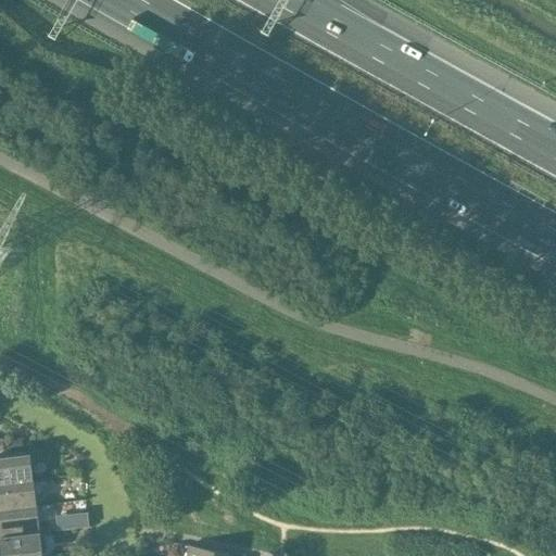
[(0,457),(0,484),(33,481),(29,454),(0,457)]
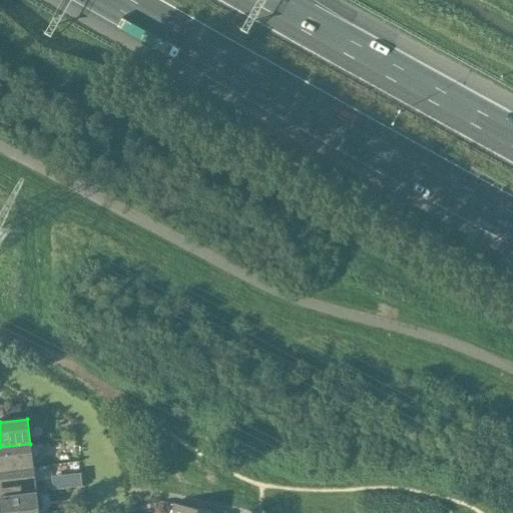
[(0,447),(0,471),(33,468),(30,444),(0,447)]
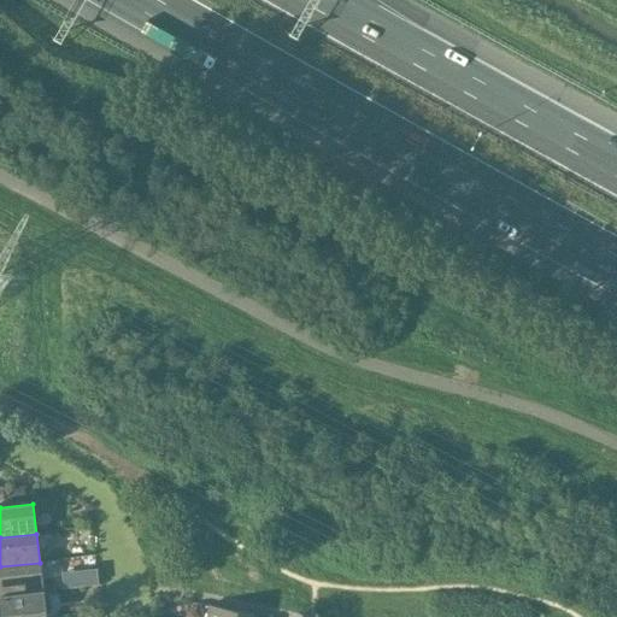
[(70,559),(83,558),(82,546),(69,548),(70,559)]
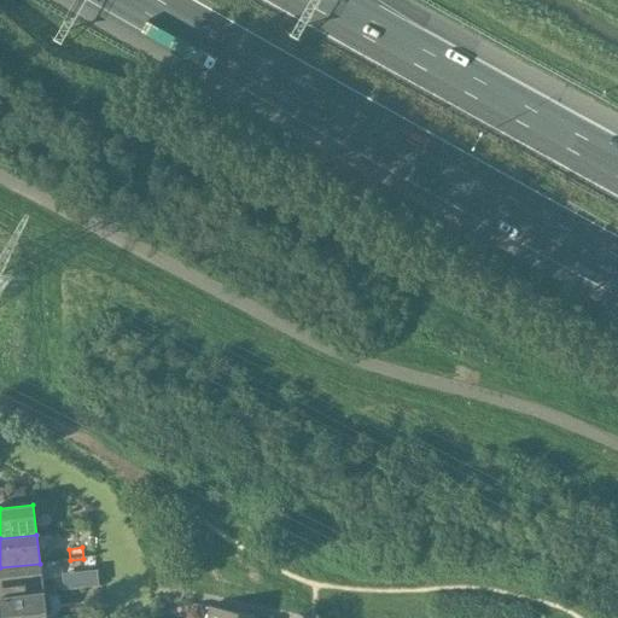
[(0,567),(0,598),(44,593),(40,564),(0,567)]
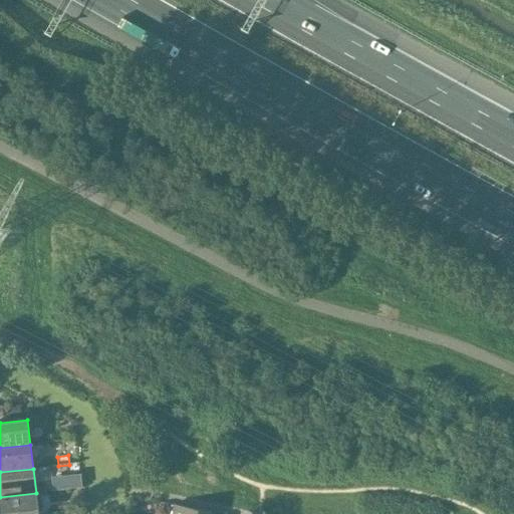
[(61,490),(85,487),(84,479),(60,481),(61,490)]
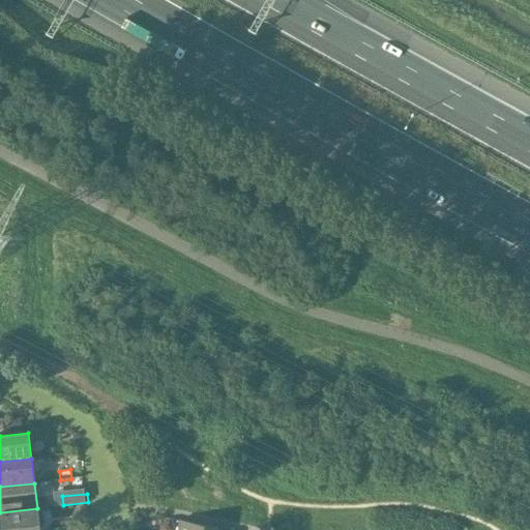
[(0,512),(0,529),(39,529),(37,508),(0,512)]
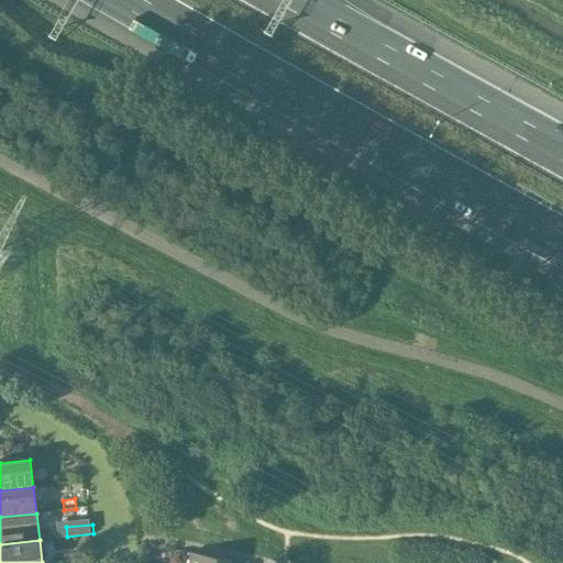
[(69,562),(74,562),(85,562),(84,552),(68,553),(69,562)]
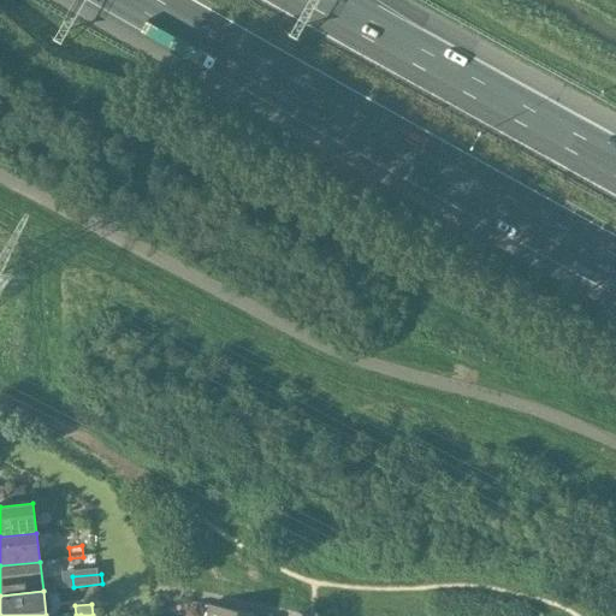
[(209,604),(206,615),(252,615),(253,614),(209,604)]
